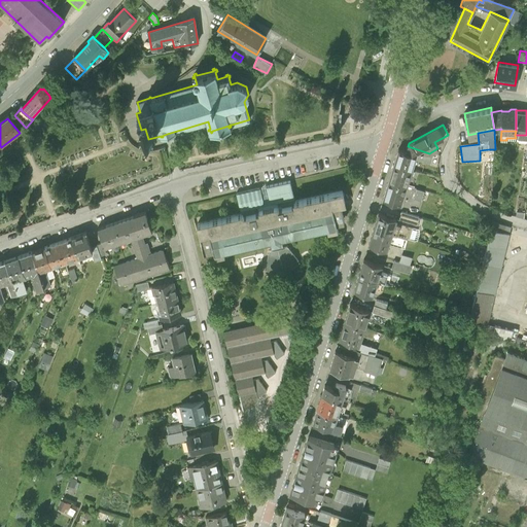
[(398,149),(393,165),(411,170),(415,159),(429,163),(432,153),(429,153),(408,146),(406,151),(398,149)]
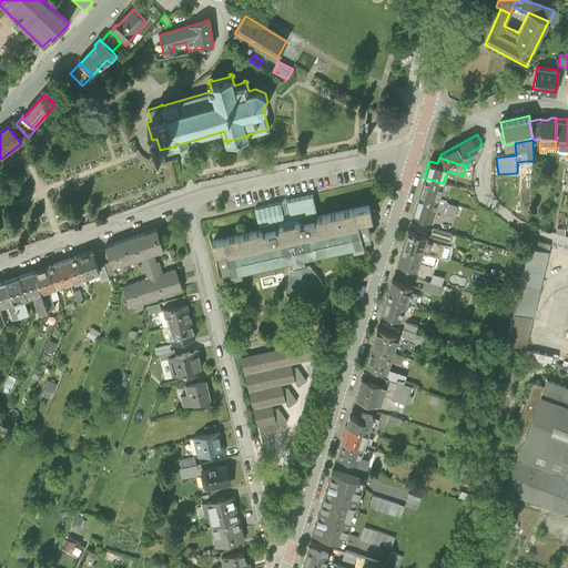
[(437,201),(443,183),(424,178),(418,194),(437,201)]
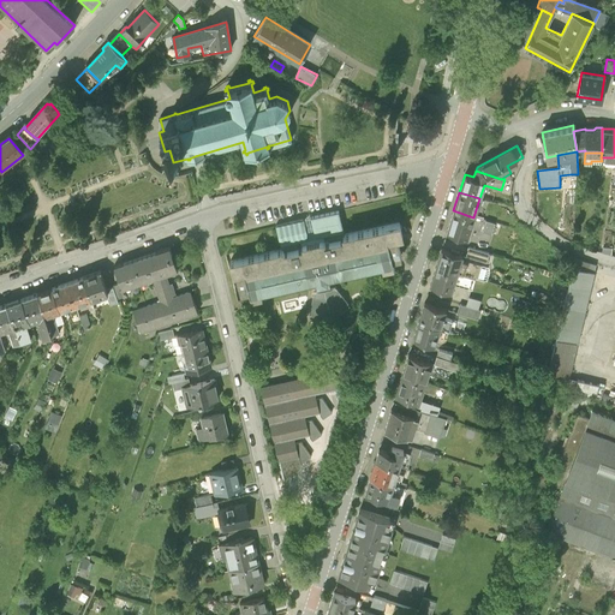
[(466,239),(473,218),(453,210),(447,232),(466,239)]
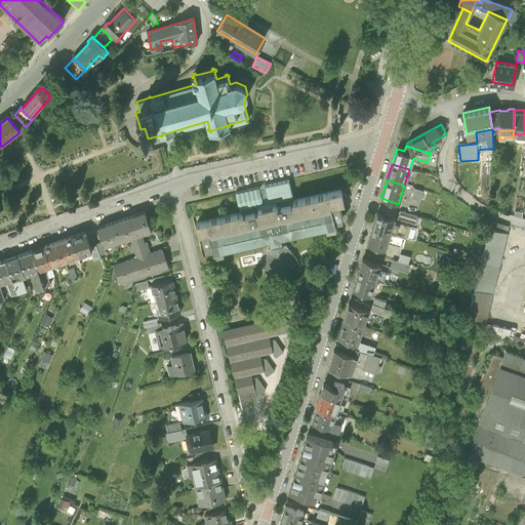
[(239,210),(240,210),(241,214),(242,216),(254,213),(252,207),(256,206),(257,210),(276,205),(275,202),(279,201),(281,206),(293,204),(292,201),(293,201),(292,198),(292,197),(288,180),(235,194),(239,210)]
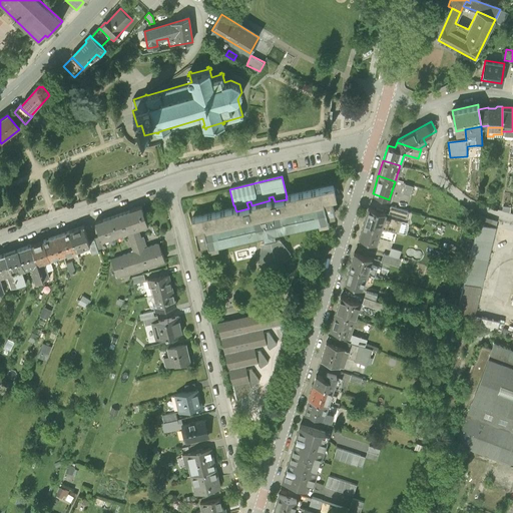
[(405,184),(403,193),(410,196),(413,186),(405,184)]
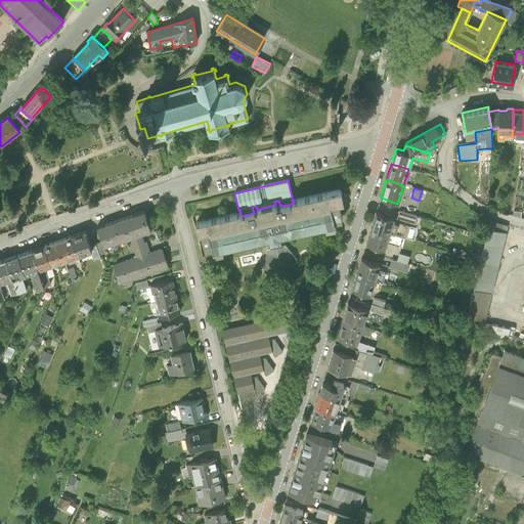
[(343,200),(340,189),(293,201),(292,201),(293,204),(280,206),(276,207),(275,205),(257,210),(258,212),(254,213),(242,216),(241,214),(195,224),(199,234),(201,234),(205,252),(212,250),(214,256),(223,254),(222,250),(269,238),(270,238),(270,242),(278,239),(277,236),(278,236),(324,224),(325,228),(336,225),(334,220),(342,218),(338,201),(343,200)]
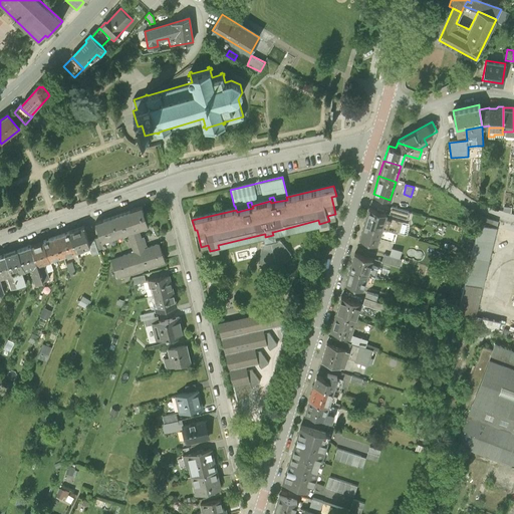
[(504,205),(503,211),(511,213),(511,206),(504,205)]
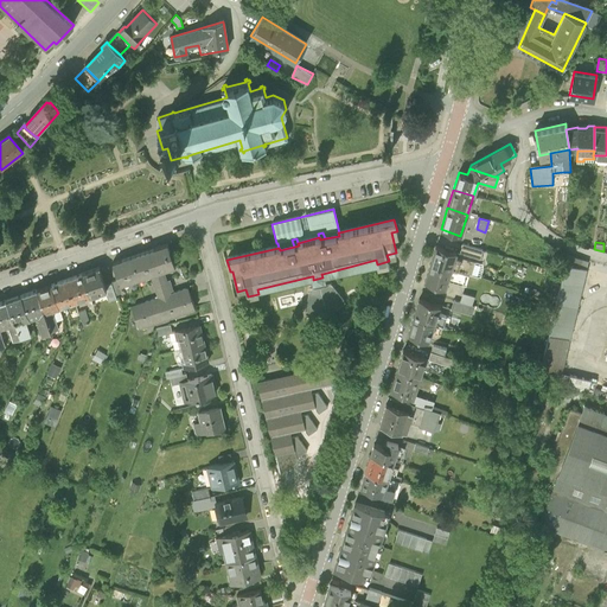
[(187,287),(171,293),(163,270),(176,267),(167,243),(113,262),(117,279),(120,286),(151,275),(159,296),(131,306),(139,328),(196,310),(187,287)]
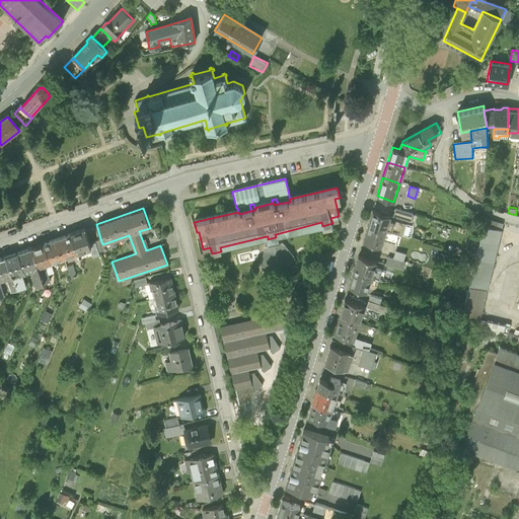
[(395,209),(392,216),(411,222),(413,214),(395,209)]
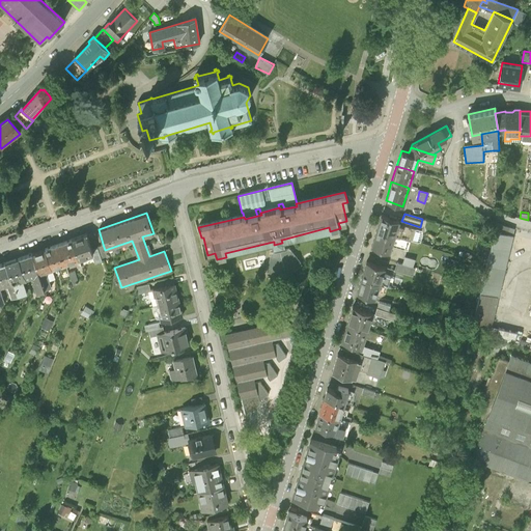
[(382,215),(376,230),(394,236),(410,241),(412,242),(416,229),(397,225),(399,220),(382,215)]
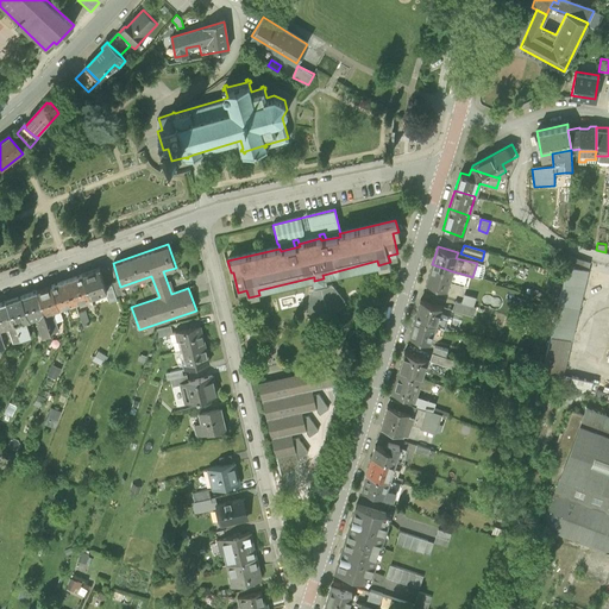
[(477,263),(472,277),(482,281),(485,270),(483,265),(477,263)]
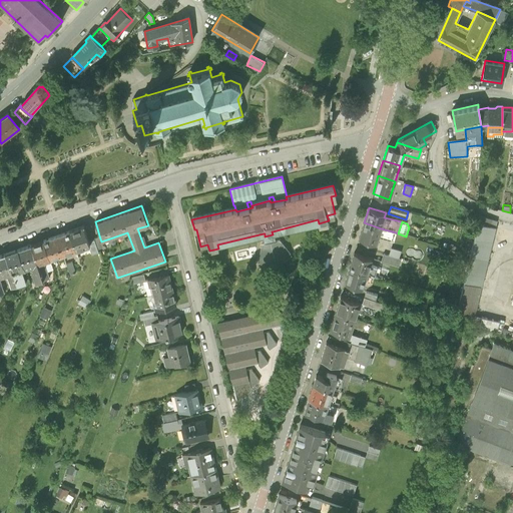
[(378,238),(381,228),(364,222),(359,238),(376,243),(378,238)]
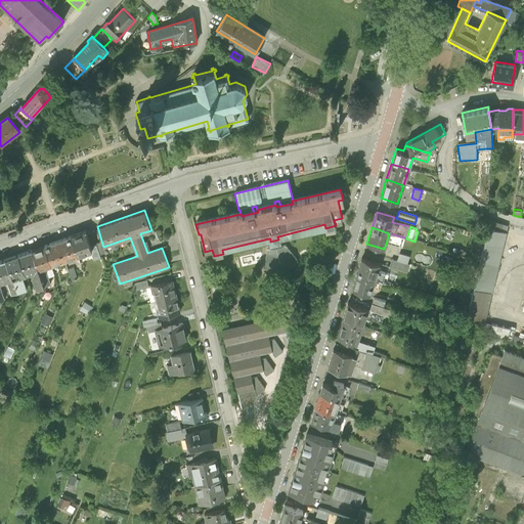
[(506,232),(488,227),(467,318),(484,322),(506,232)]
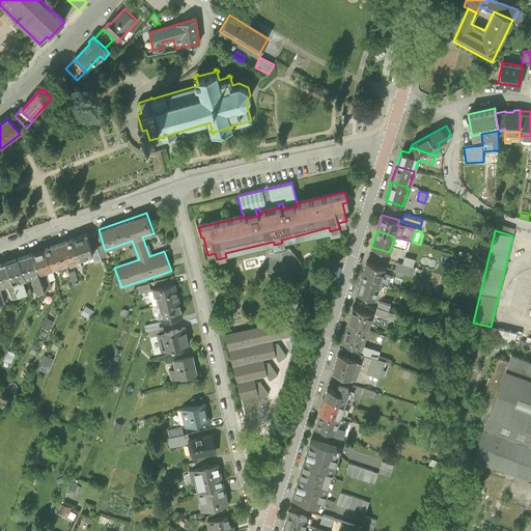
[(86,233),(72,239),(78,258),(91,254),(93,253),(91,249),(86,233)]
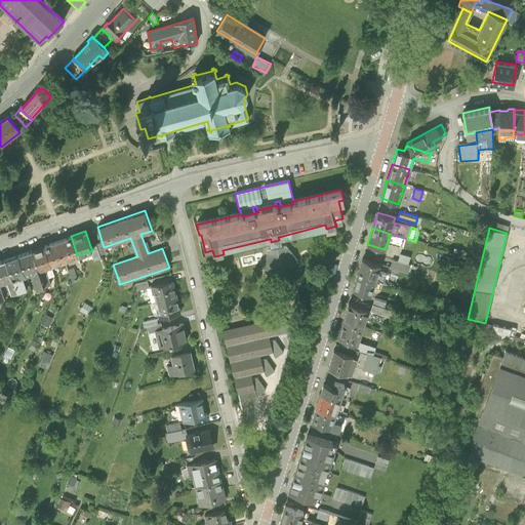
[(403,248),(405,238),(390,234),(387,244),(403,248)]
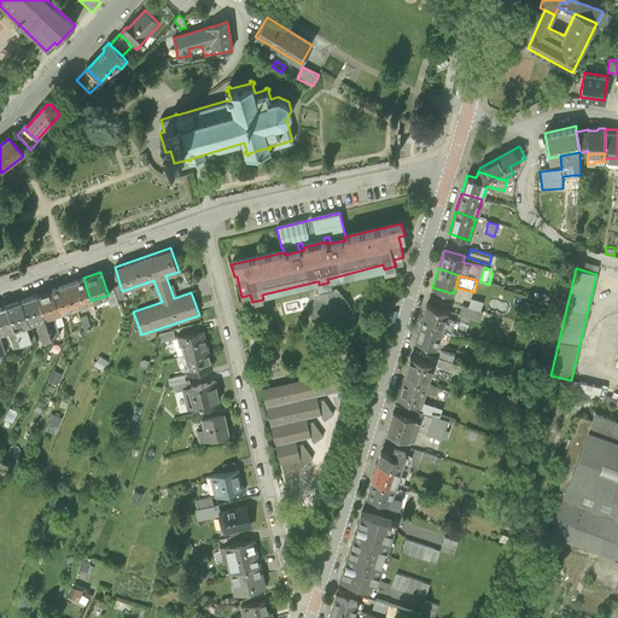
[(83,278),(68,284),(75,307),(91,301),(83,278)]
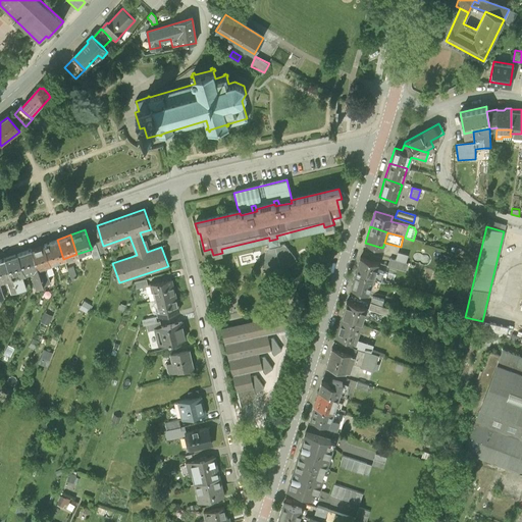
[(296,259),(284,245),(279,246),(277,236),(276,236),(277,239),(269,241),(269,238),(268,238),(270,249),(266,250),(263,267),(280,271),(296,259)]
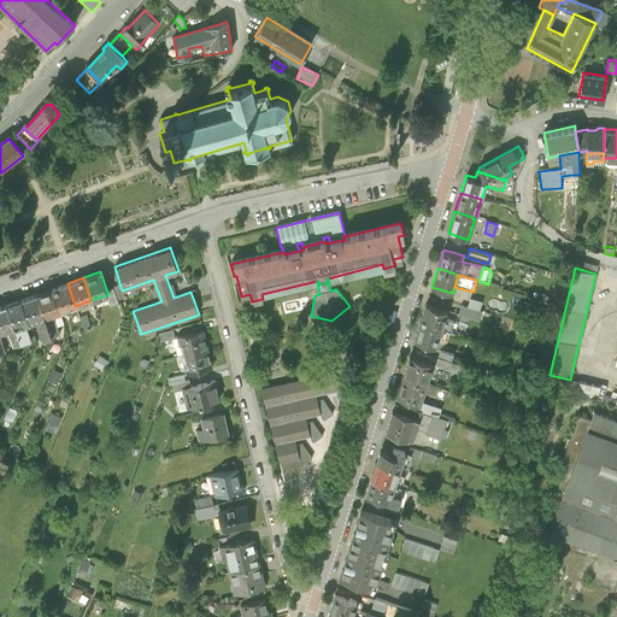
[(60,311),(75,306),(68,283),(52,288),(60,311)]
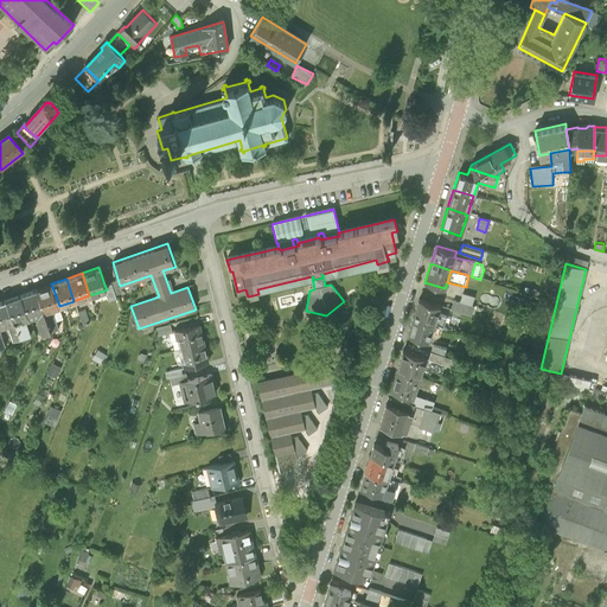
[(117,279),(112,282),(116,294),(122,292),(120,286),(117,279)]
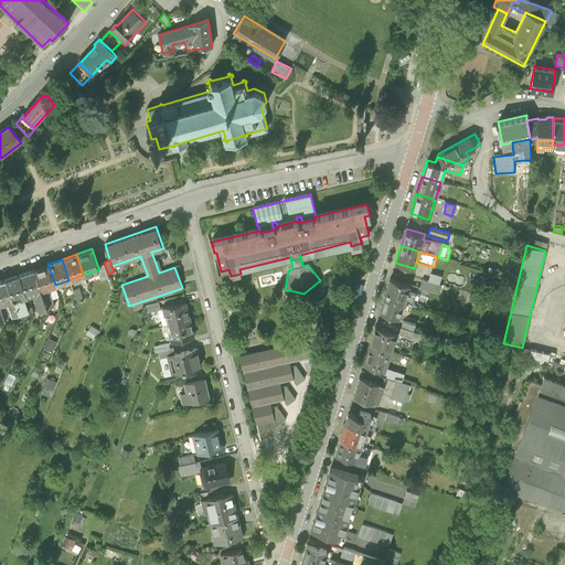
[(109,277),(108,274),(104,263),(97,265),(99,269),(97,270),(100,280),(109,277)]
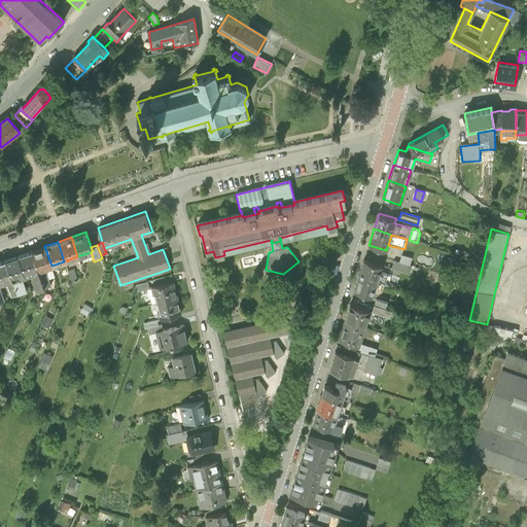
[(43,269),(51,266),(44,246),(31,250),(38,270),(43,269)]
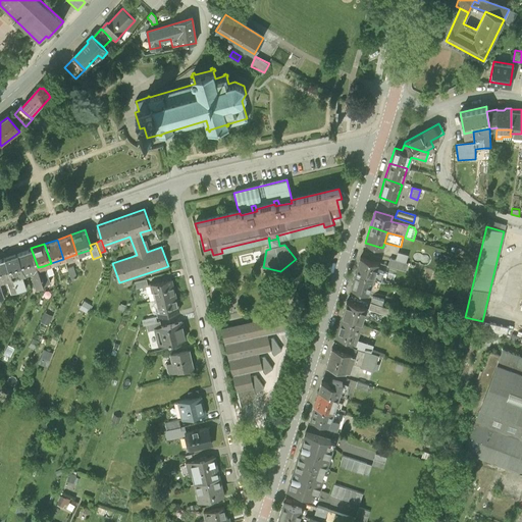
[(37,286),(44,284),(38,267),(31,248),(18,253),(25,272),(33,269),(33,271),(33,272),(33,273),(37,286)]
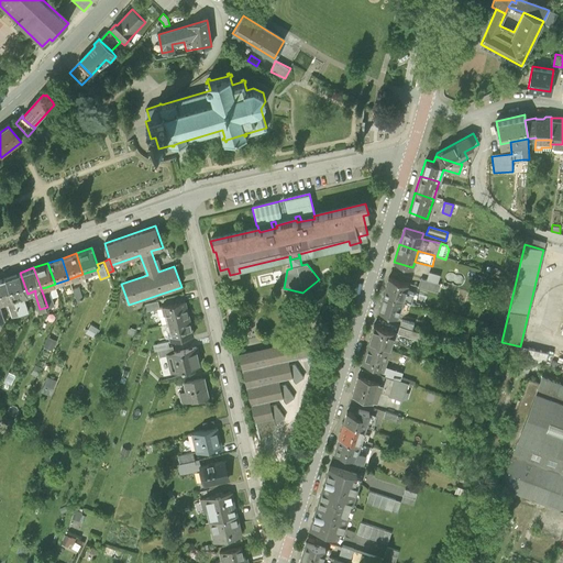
[(498,269),(492,267),(489,273),(501,277),(503,274),(498,269)]
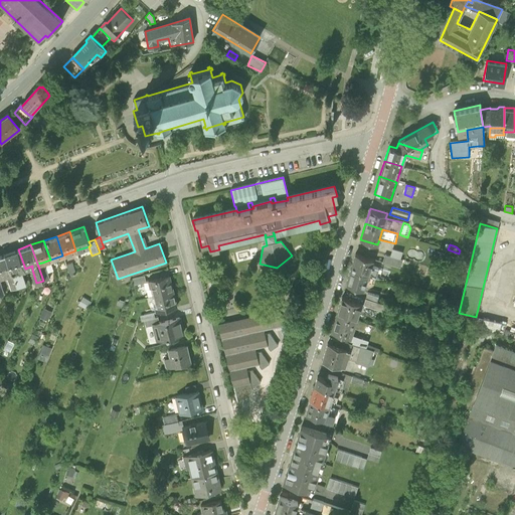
[(17,271),(25,269),(18,249),(5,253),(17,287),(23,285),(19,274),(17,271)]
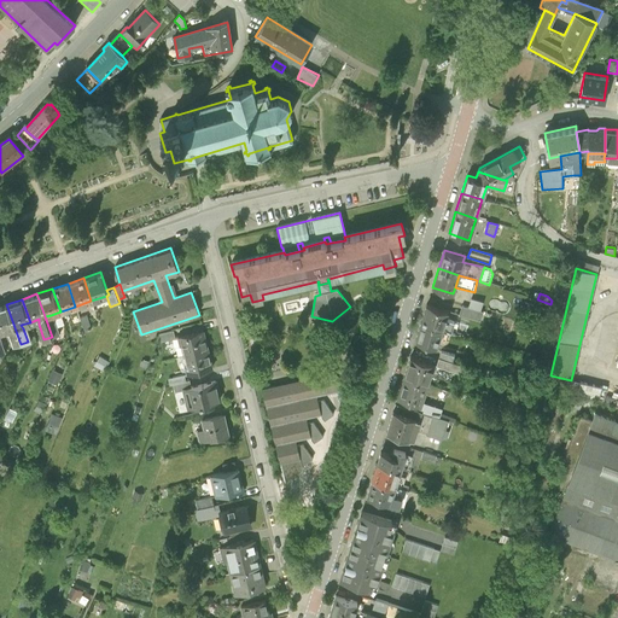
[(471,299),(468,308),(478,312),(482,303),(471,299)]
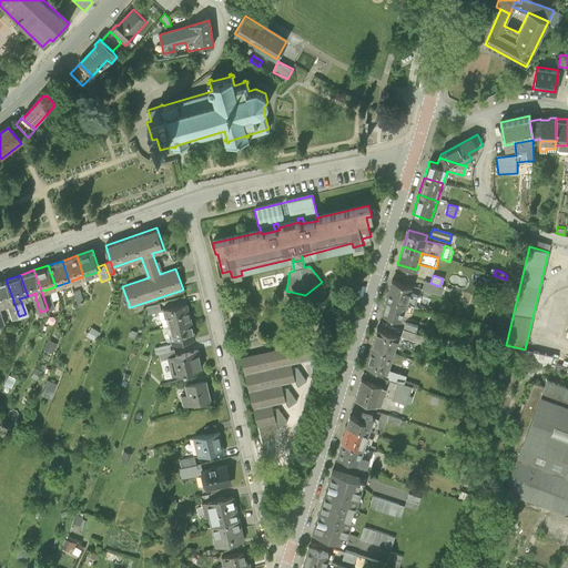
[(12,318),(19,316),(6,280),(0,281),(0,304),(7,302),(7,304),(12,318)]
